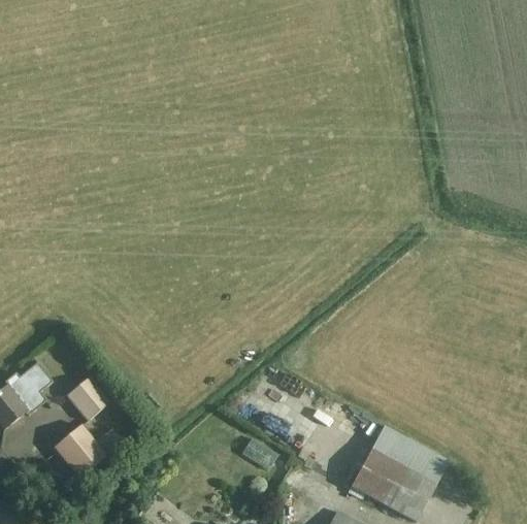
[(6,386),(0,390),(0,423),(4,429),(26,412),(28,415),(46,400),(39,391),(53,381),(37,362),(19,377),(17,372),(5,382),(7,385),(6,386)]
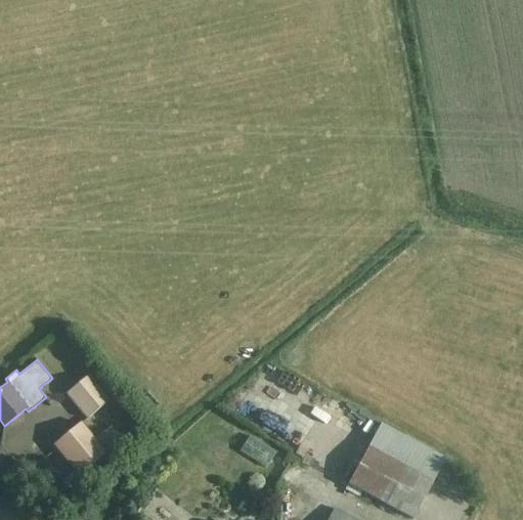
[(67,392),(87,417),(110,398),(88,374),(67,392)]
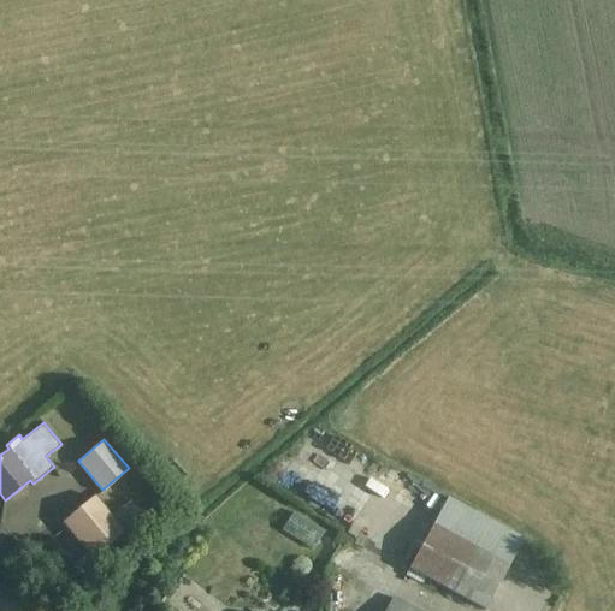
[(325,478),(319,487),(339,500),(346,491),(325,478)]
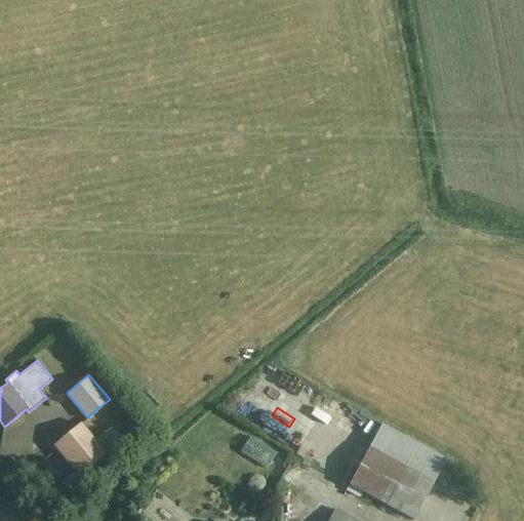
[(446,458),(381,423),(349,483),(414,518),(446,458)]
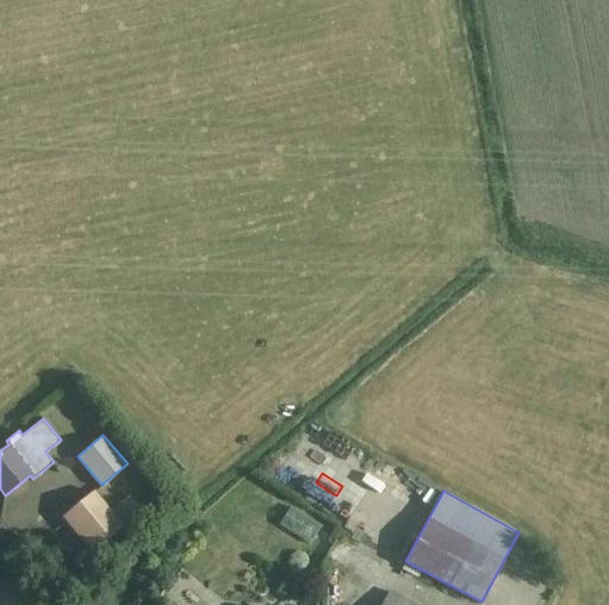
[(93,552),(111,537),(143,510),(130,493),(110,511),(94,492),(63,516),(93,552)]
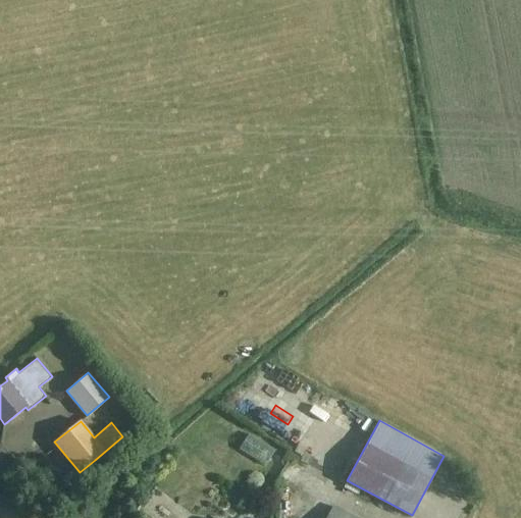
[(251,472),(265,481),(287,451),(272,441),(251,472)]
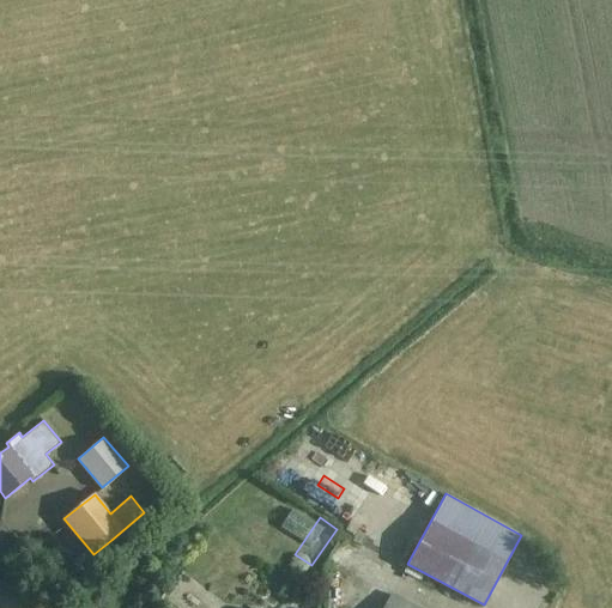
[(282,583),(297,591),(307,576),(290,567),(282,583)]
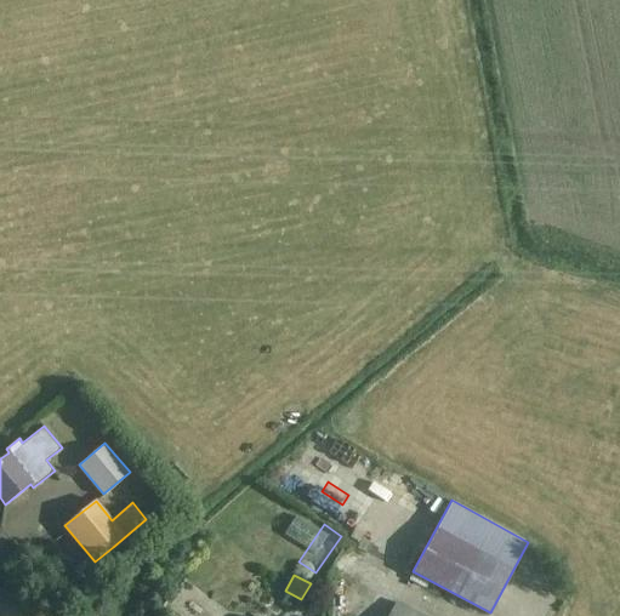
[(425,615),(397,600),(387,615),(425,615)]
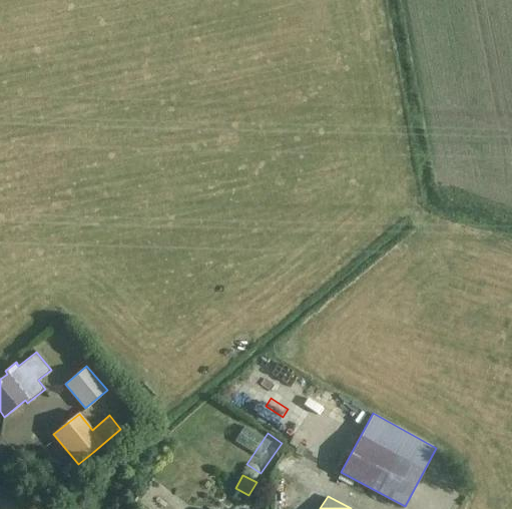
All buildings are outlined.
